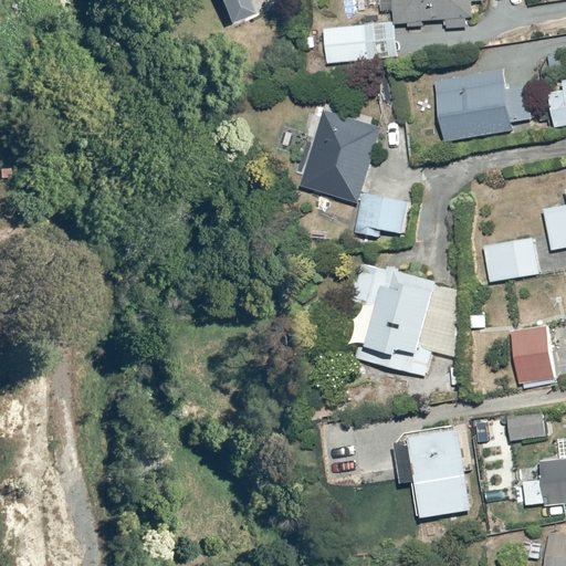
[(218,0),(228,23),(253,13),(248,0),(218,0)]
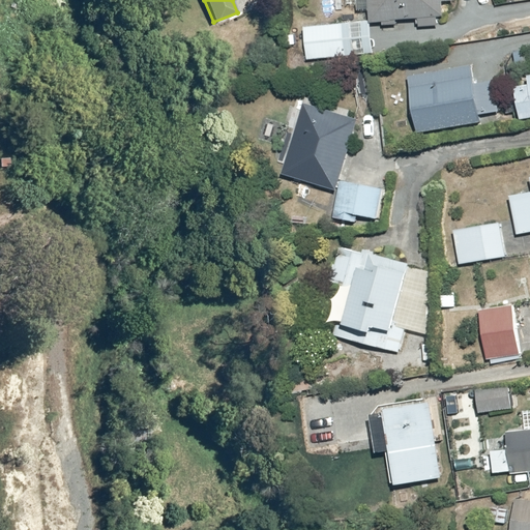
[(367,19),(303,25),(305,48),(311,47),(312,59),(376,52),(373,24),(415,19),(416,29),(438,26),(437,16),(447,15),(445,0),(446,0),(348,0),(349,4),(357,3),(358,7),(367,6),(369,16),(367,19)]
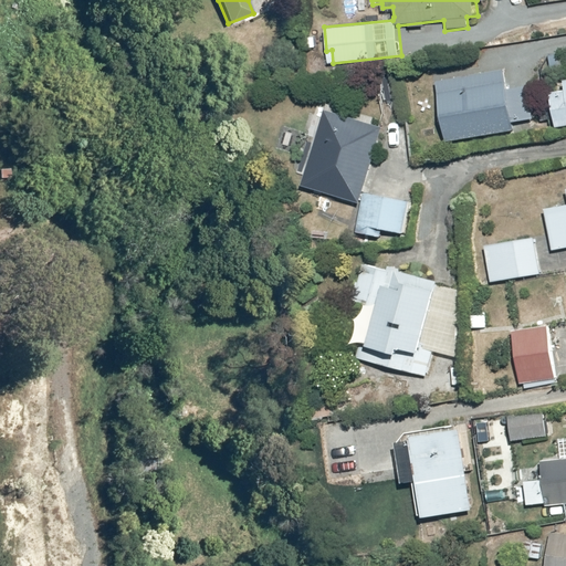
[(552,72),(565,72),(565,52),(551,53),(552,72)]
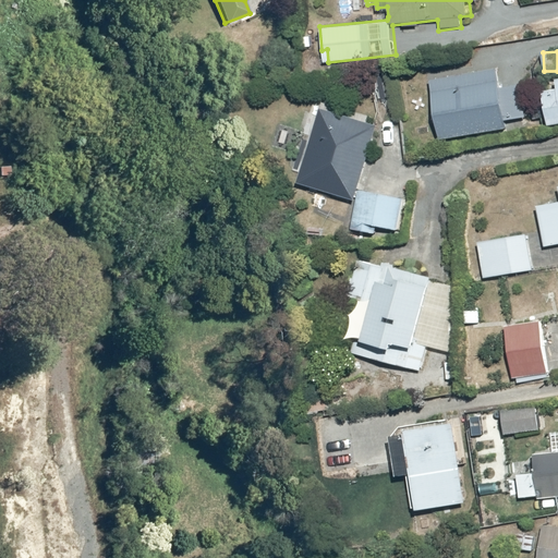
[(499,68),(433,79),(441,140),(509,129),(508,120),(528,117),(522,85),(501,87),(499,68)]
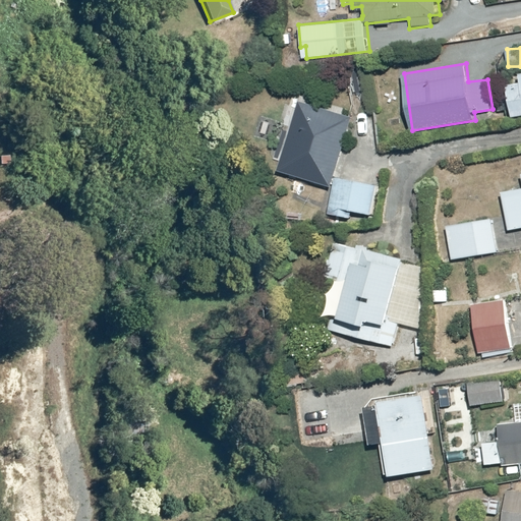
[(520,72),(504,77),(511,117),(520,115),(520,72)]
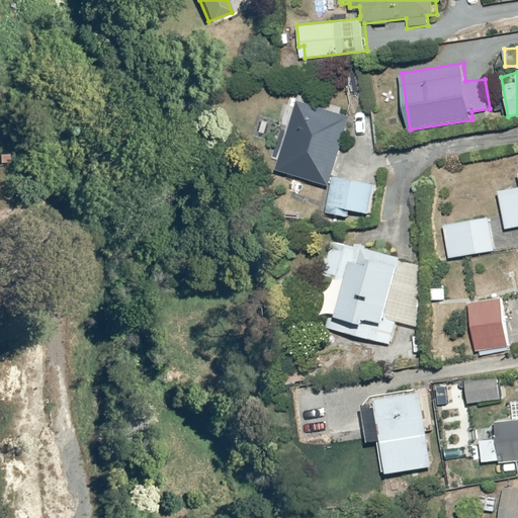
[(354,115),(297,98),(275,169),(330,186),(323,209),(352,219),(354,211),(369,217),(379,185),(337,173),(354,115)]
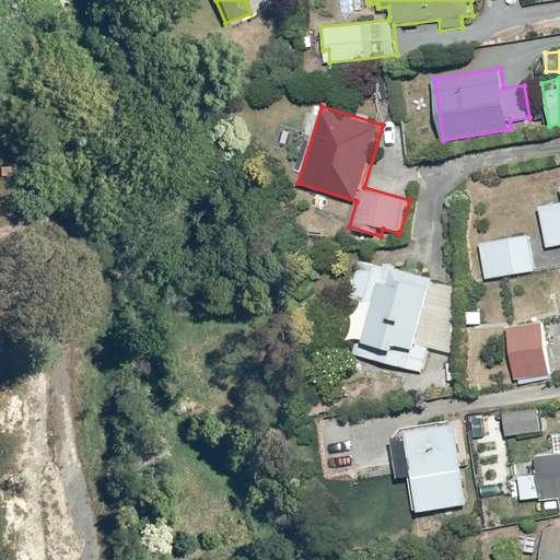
[(559,179),(559,186),(559,201),(539,205),(544,247),(559,245),(559,179)]
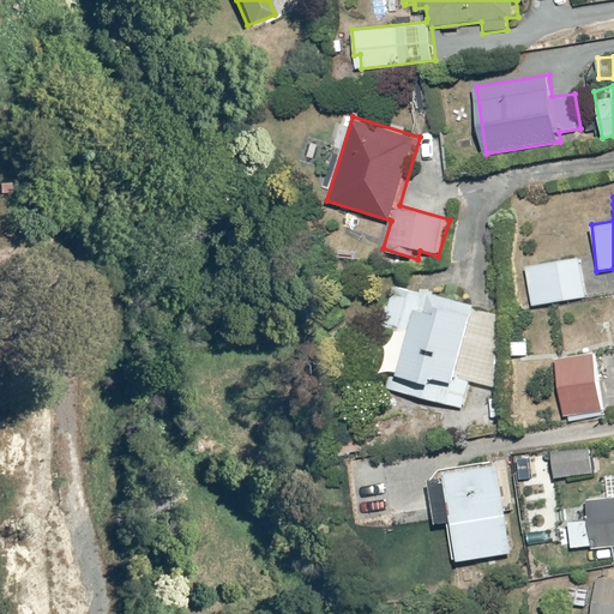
[(581,256),(525,264),(533,307),(588,299),(581,256)]
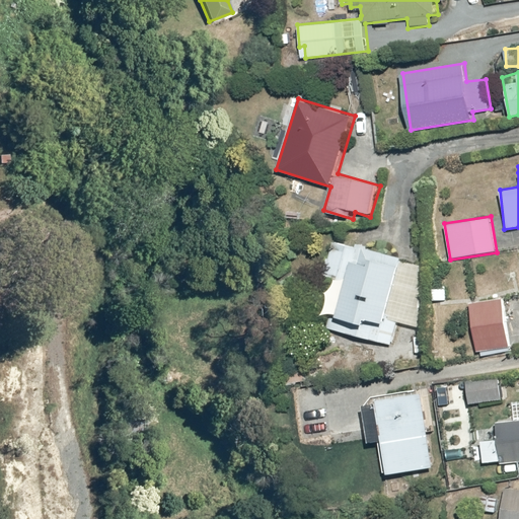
[(355,247),(335,240),(311,306),(356,322),(352,335),(389,348),(397,324),(410,328),(430,268),(357,241),(355,247)]
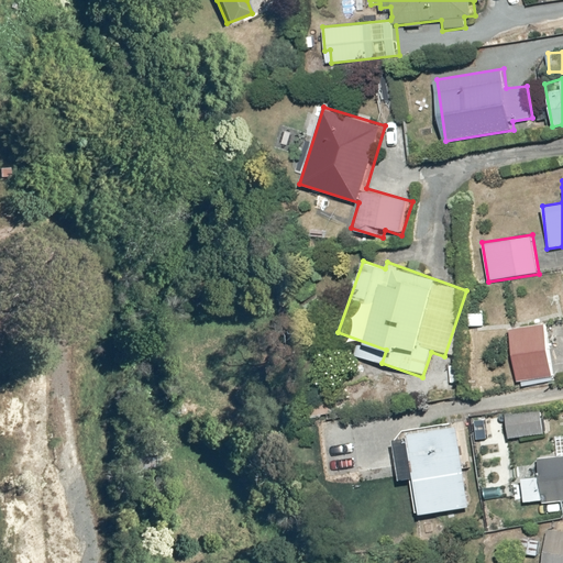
[(550,323),(509,327),(512,381),(520,381),(520,386),(554,384),(550,323)]
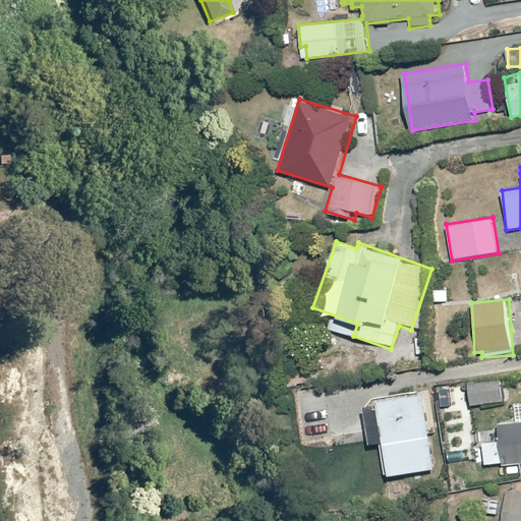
[(452,382),(452,404),(506,402),(506,380),(452,382)]
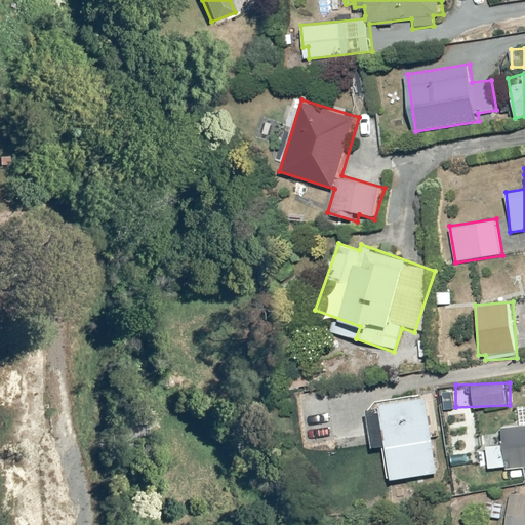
[(378,404),(379,410),(368,412),(373,447),(385,446),(390,481),(439,474),(428,397),(378,404)]
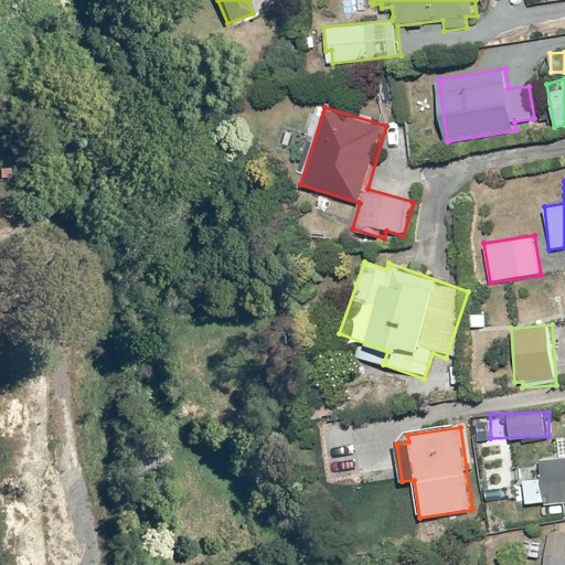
[(539,465),(513,466),(514,489),(524,488),(524,504),(545,504),(545,508),(564,507),(564,518),(564,516),(564,454),(539,455),(539,465)]
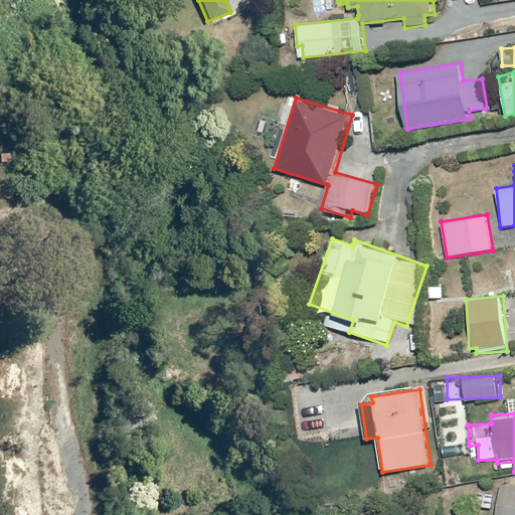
[(514,514),(514,486),(500,485),(496,514),(514,514)]
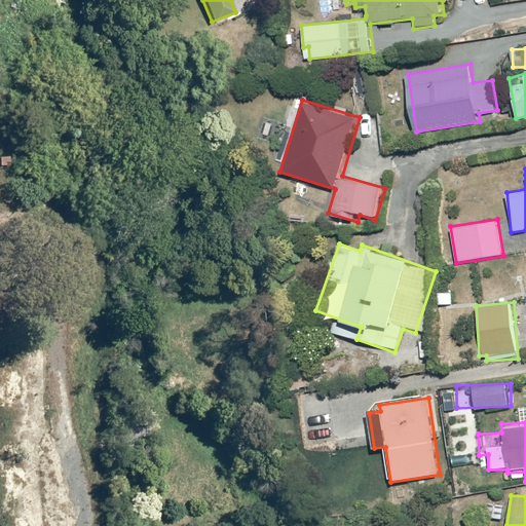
All buildings are outlined.
